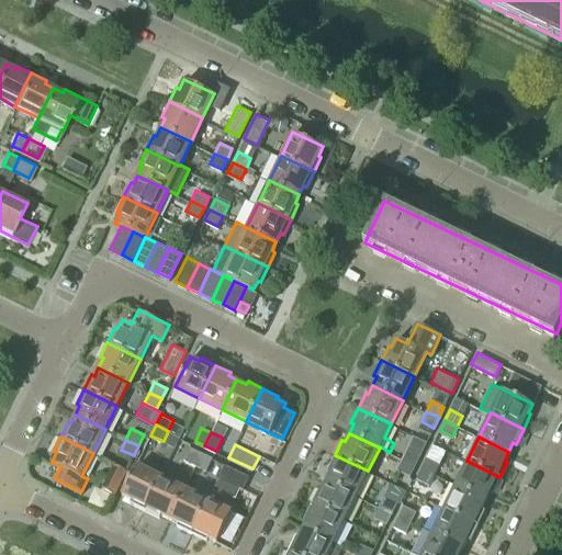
[(194,464),(201,451),(192,446),(186,460),(194,464)]
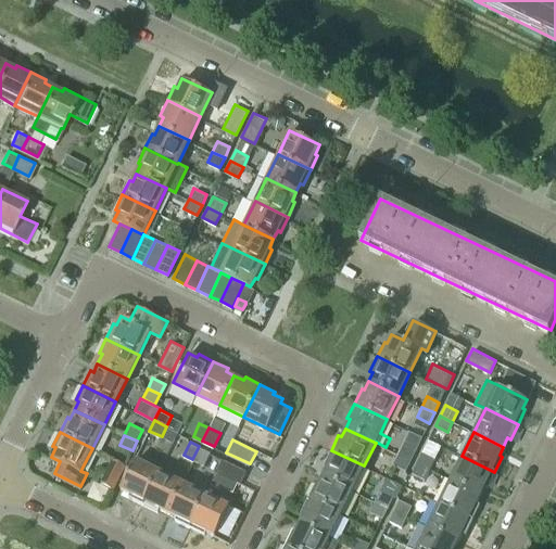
[(411,460),(416,449),(404,443),(399,454),(411,460)]
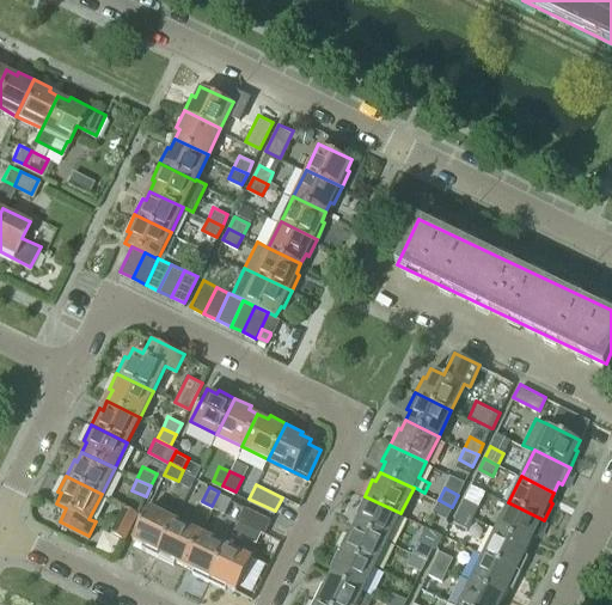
[(225,512),(232,497),(219,492),(212,506),(225,512)]
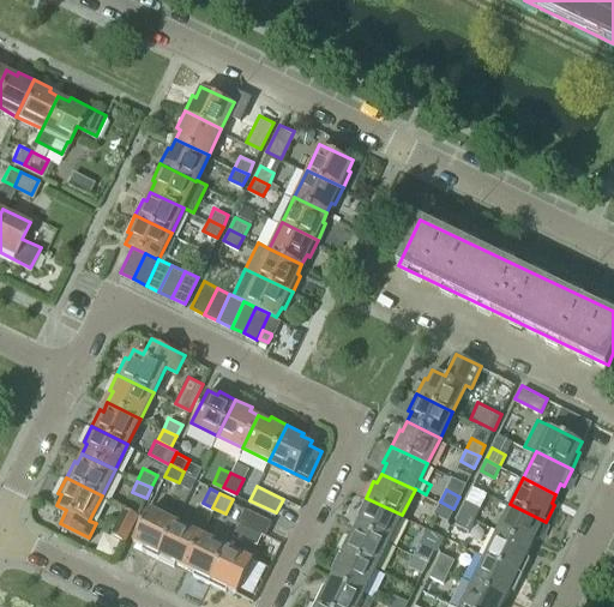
[(390,541),(402,515),(366,498),(357,514),(361,515),(356,526),(390,541)]
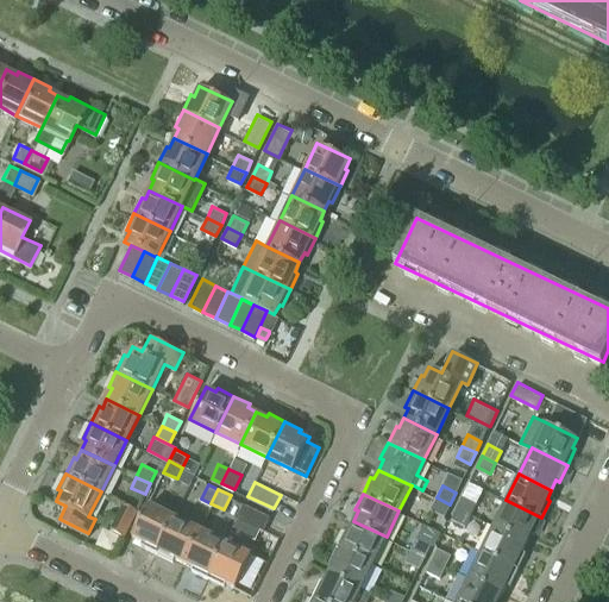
[(470,514),(476,502),(463,495),(457,507),(470,514)]
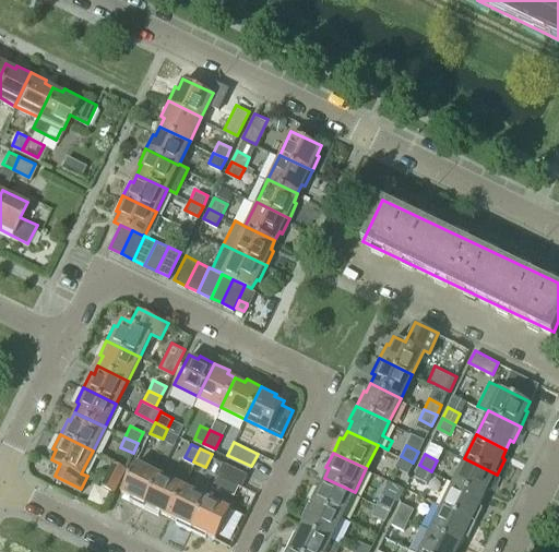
[(407,471),(413,463),(401,456),(395,466),(407,471)]
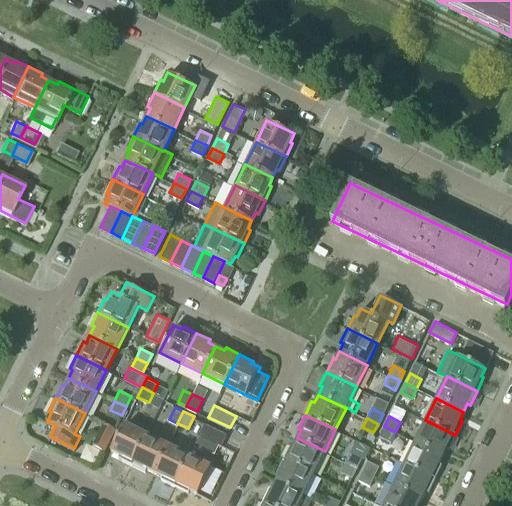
[(425,420),(415,441),(442,455),(446,446),(449,448),(455,435),(425,420)]
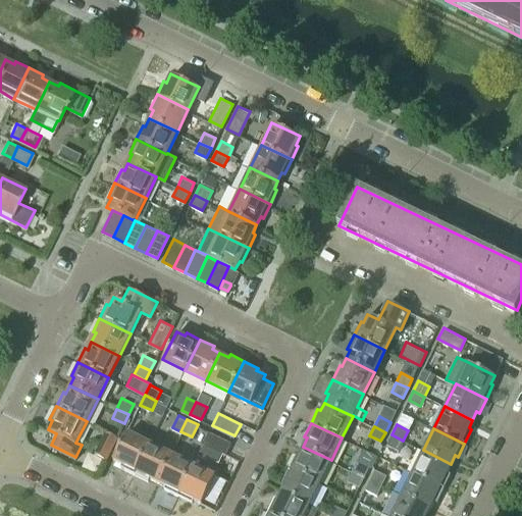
[(107,459),(118,435),(106,430),(95,453),(107,459)]
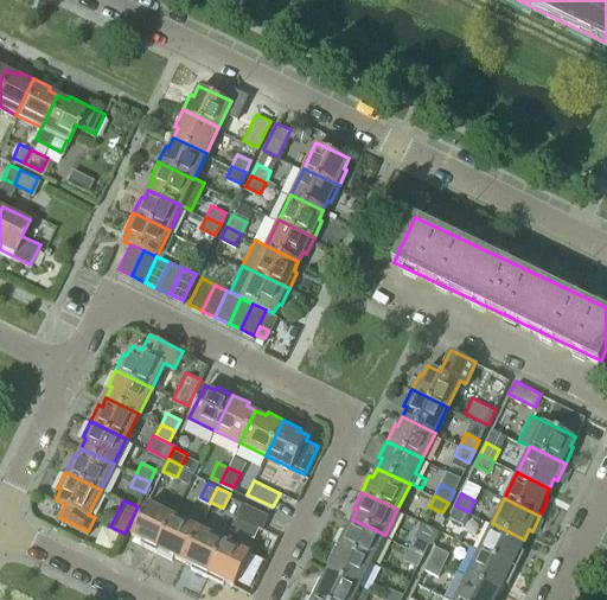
[(157,549),(174,514),(148,500),(132,533),(142,538),(141,541),(157,549)]
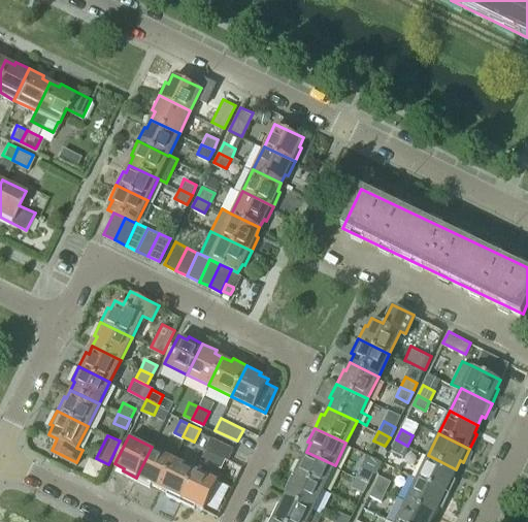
[(229,458),(235,447),(212,435),(206,448),(229,458)]
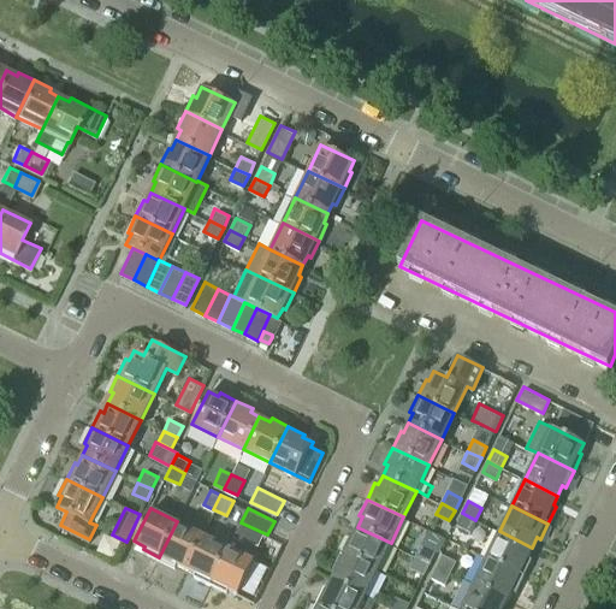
[(471,531),(475,520),(462,513),(456,524),(471,531)]
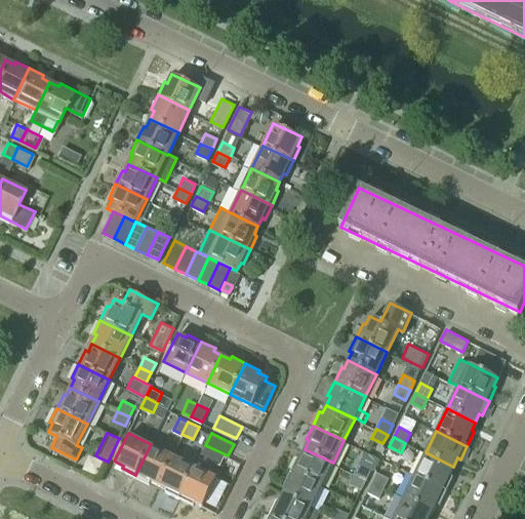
[(158,482),(171,454),(151,444),(135,475),(150,482),(151,479),(158,482)]
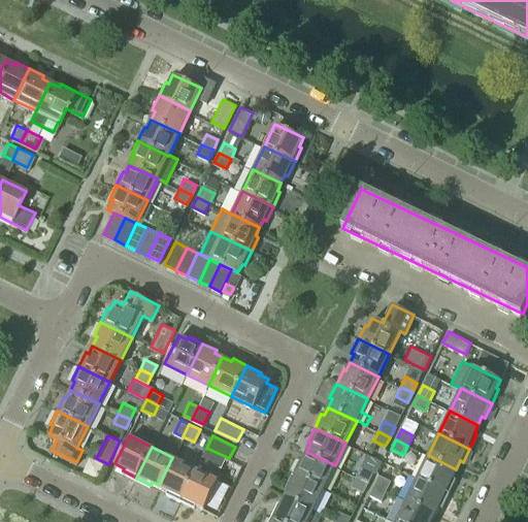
[(220,455),(208,449),(203,459),(216,465),(220,455)]
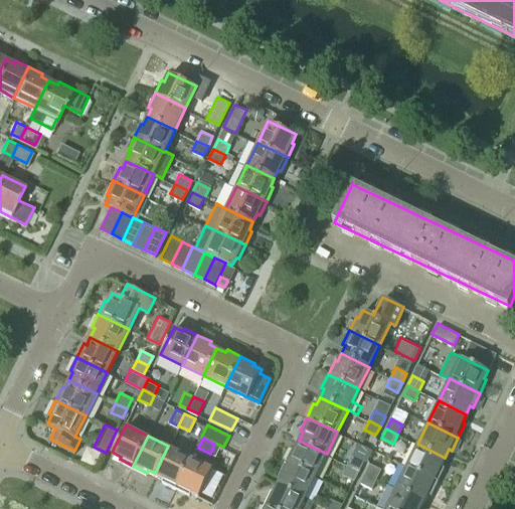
[(327,454),(299,441),(295,449),(292,447),(286,461),(316,476),(327,454)]
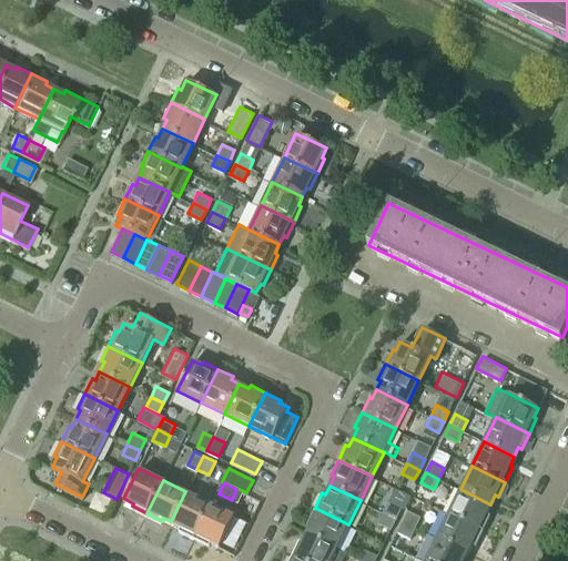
[(460,489),(448,513),(482,530),(489,514),(486,513),(490,505),(460,489)]
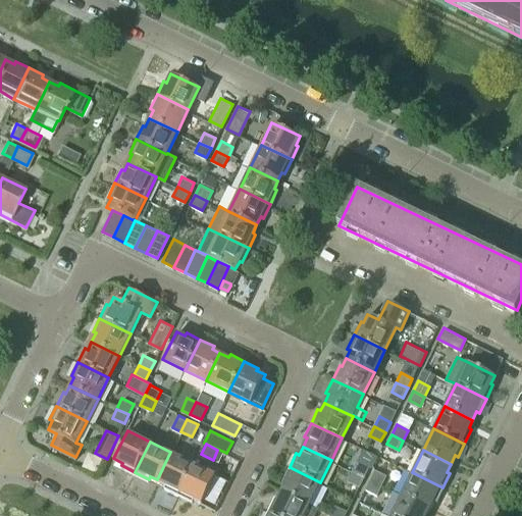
[(178,494),(193,463),(170,452),(157,479),(166,484),(165,487),(178,494)]
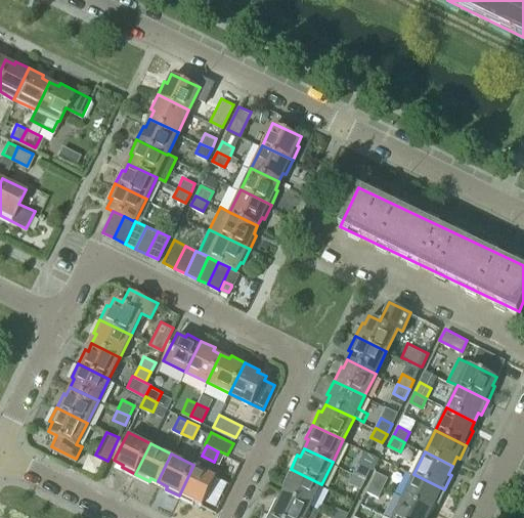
[(365,477),(370,468),(358,462),(354,472),(365,477)]
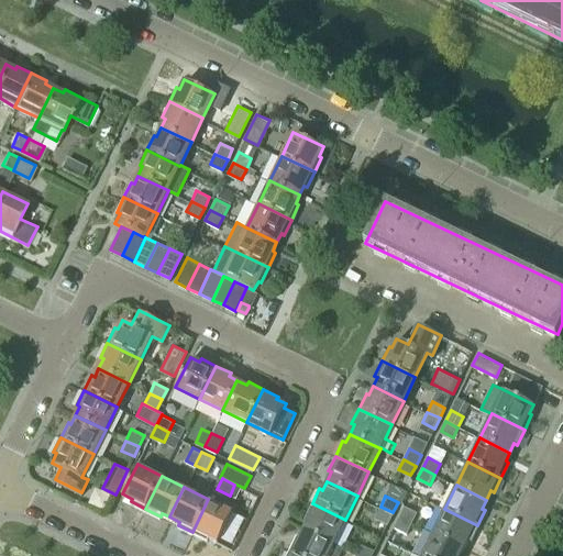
[(218,541),(233,511),(208,499),(192,532),(208,540),(209,536),(218,541)]
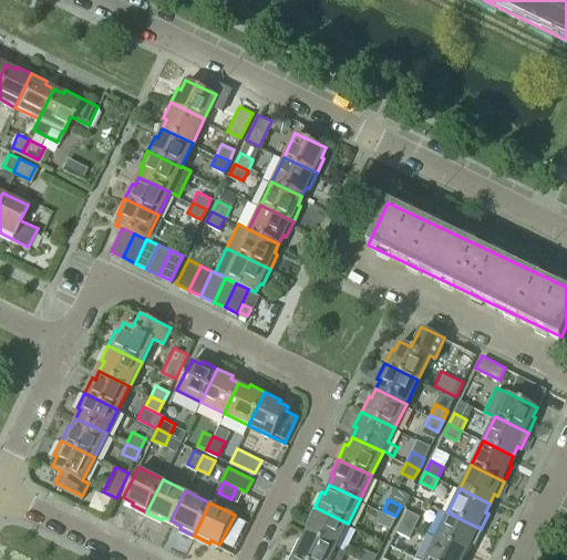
[(336,548),(337,547),(348,524),(315,507),(307,521),(310,524),(306,532),(336,548)]
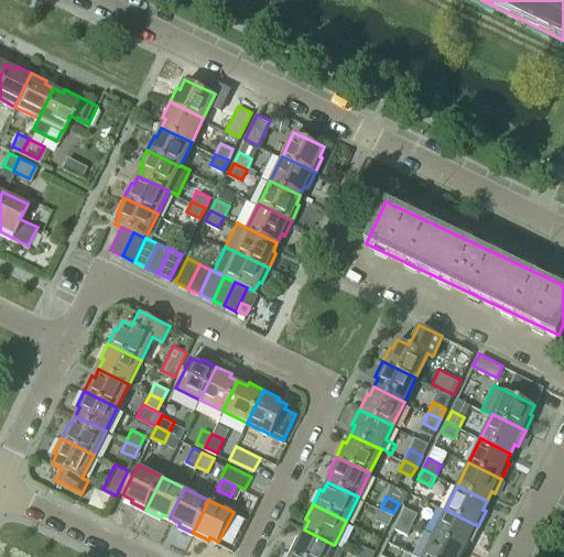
[(411,523),(416,512),(404,505),(399,516),(411,523)]
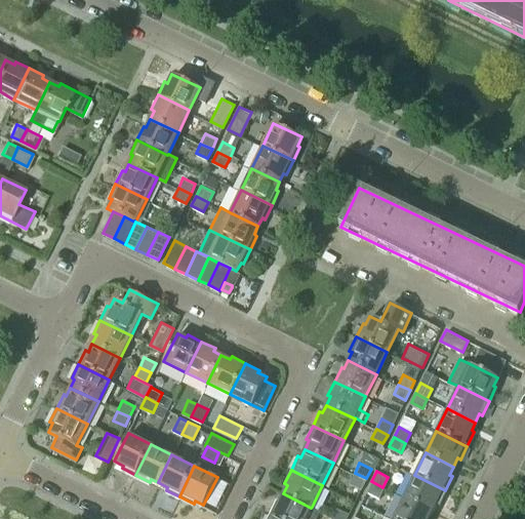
[(361,488),(366,478),(355,473),(350,482),(361,488)]
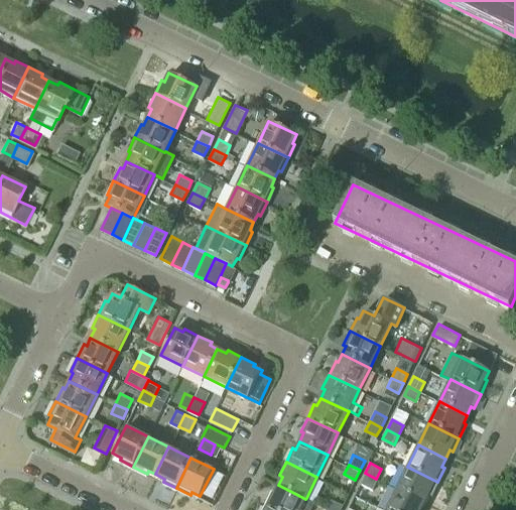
[(407,467),(397,488),(424,502),(428,494),(431,495),(437,482),(407,467)]
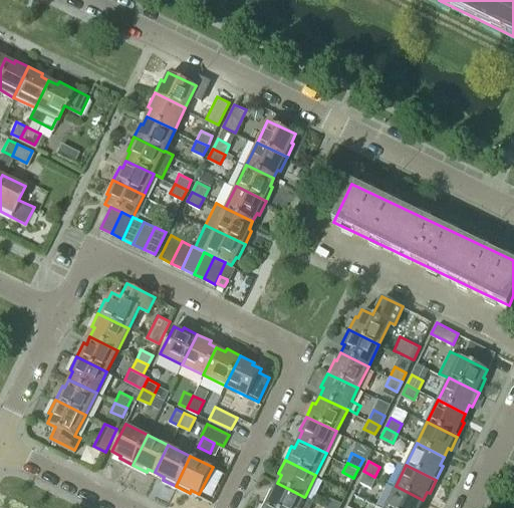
[(370,486),(374,477),(363,471),(359,480),(370,486)]
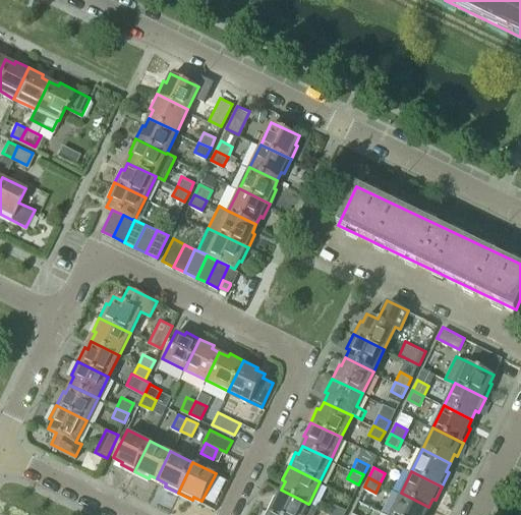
[(308,504),(281,490),(277,498),(274,496),(268,510),(277,514),(302,514),(304,512),(309,514),(312,514),(317,507),(309,503),(308,504)]
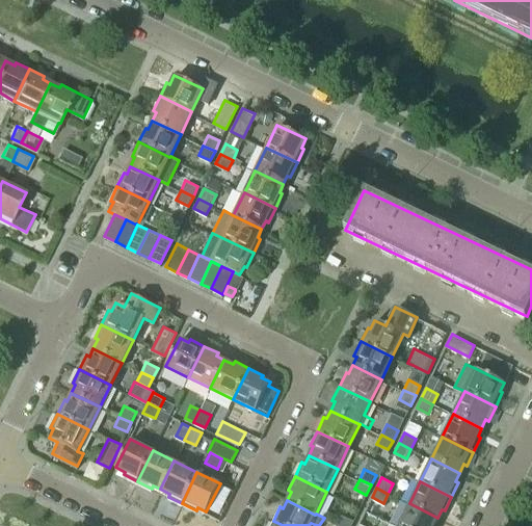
[(409,503),(398,525),(433,525),(437,518),(409,503)]
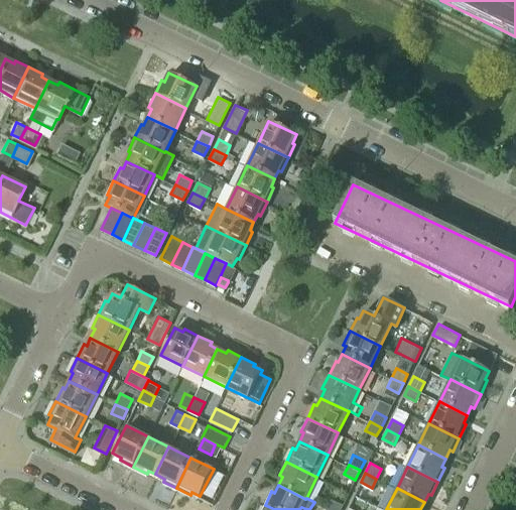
[(329,509),(340,509),(344,504),(333,498),(328,509),(329,509)]
